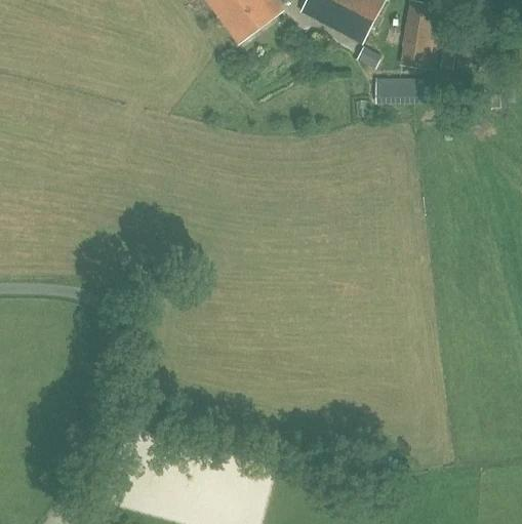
[(205,0),(238,43),(282,9),(275,0),(205,0)]
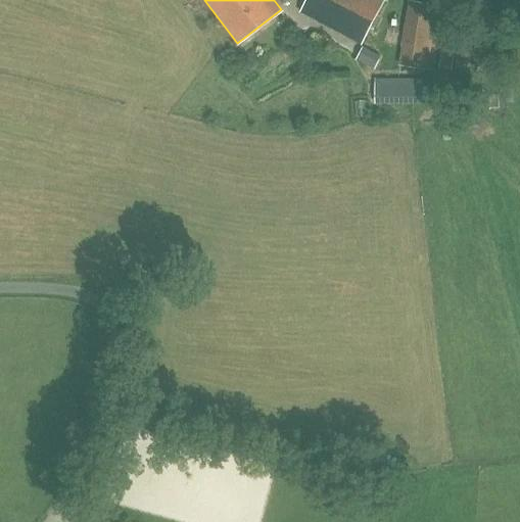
[(303,0),(298,10),(360,43),(382,0),(303,0)]
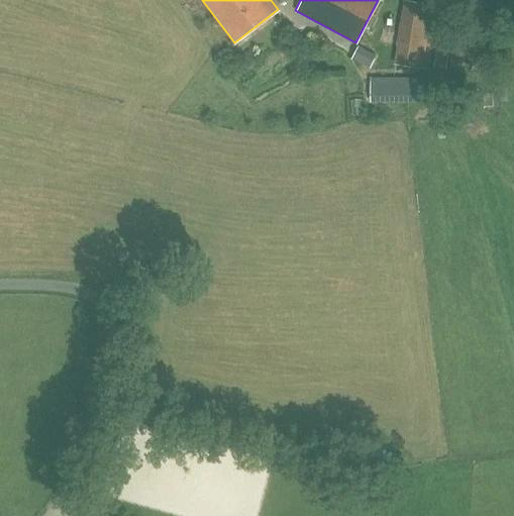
[(401,0),(393,64),(427,68),(435,4),(408,0),(401,0)]
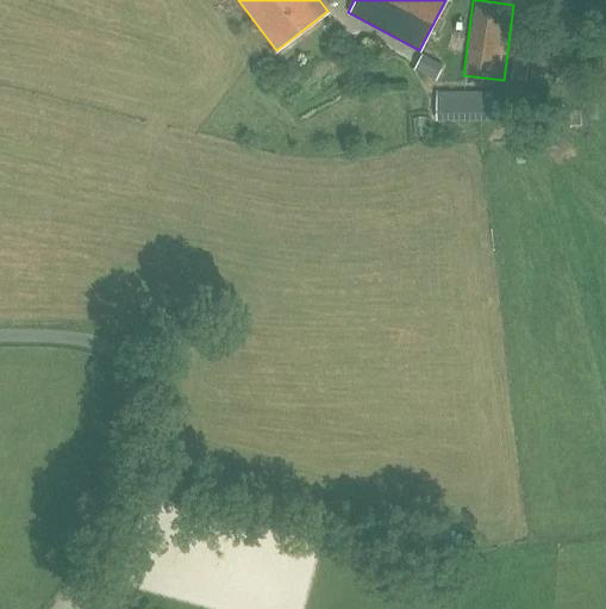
[(420,54),(412,69),(435,80),(442,64),(420,54)]
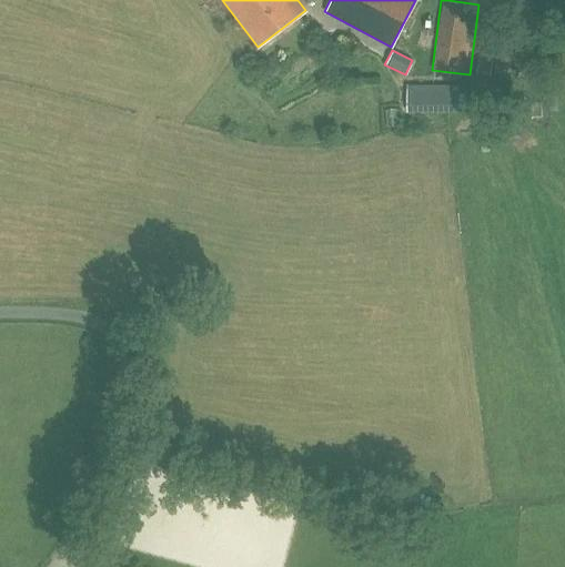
[(495,53),(492,72),(505,76),(508,56),(495,53)]
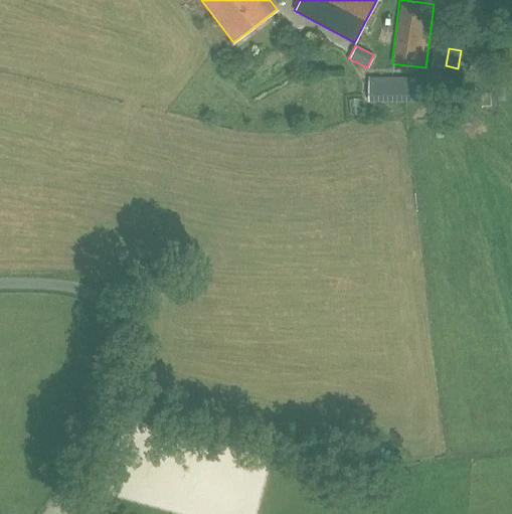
[(432,52),(430,66),(442,69),(444,54),(432,52)]
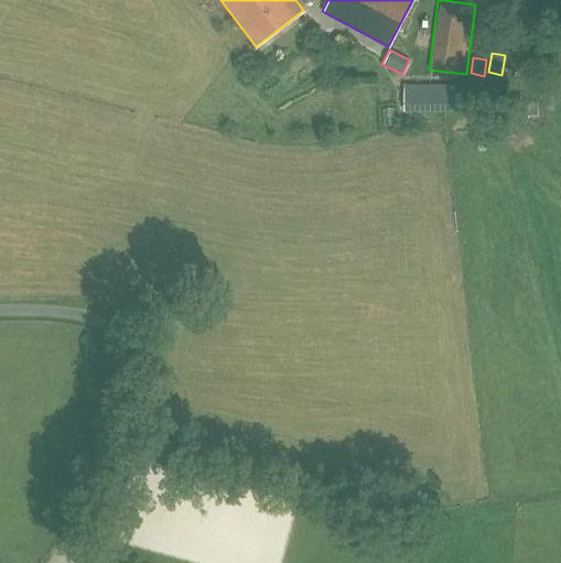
[(477,84),(401,84),(401,110),(477,110),(477,84)]
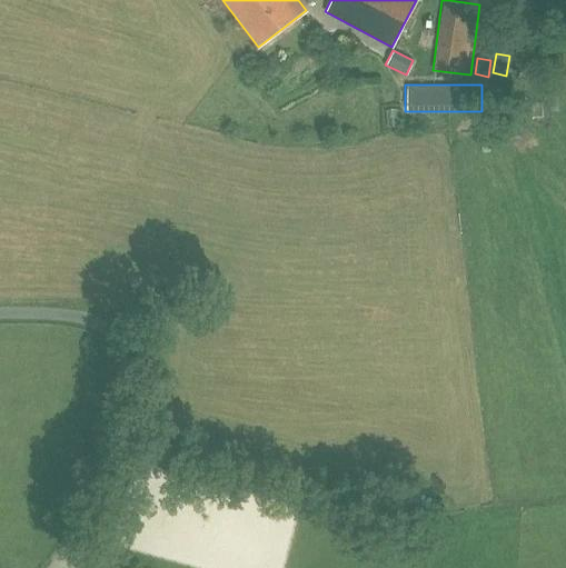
[(398,126),(396,108),(384,109),(385,127),(398,126)]
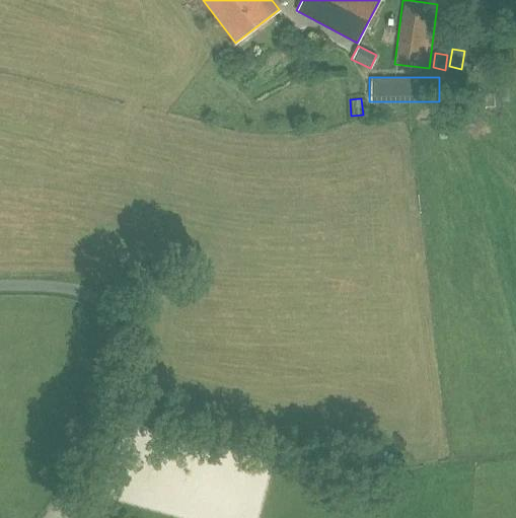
[(371,488),(367,500),(380,505),(384,492),(371,488)]
